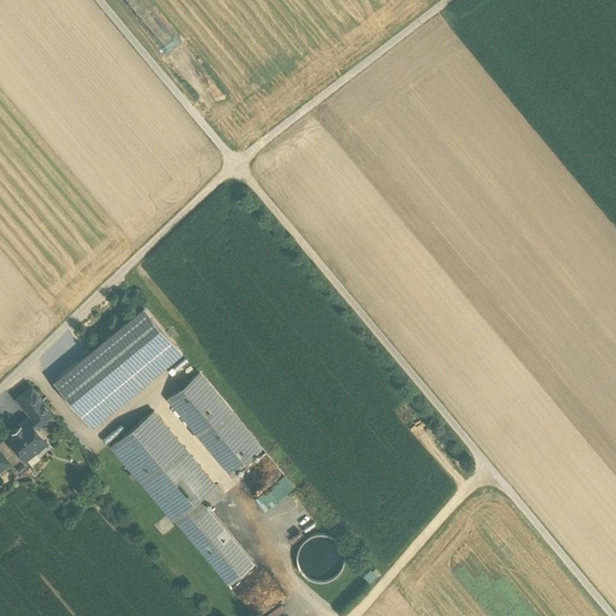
[(144,307),(54,381),(87,420),(176,345),(144,307)]
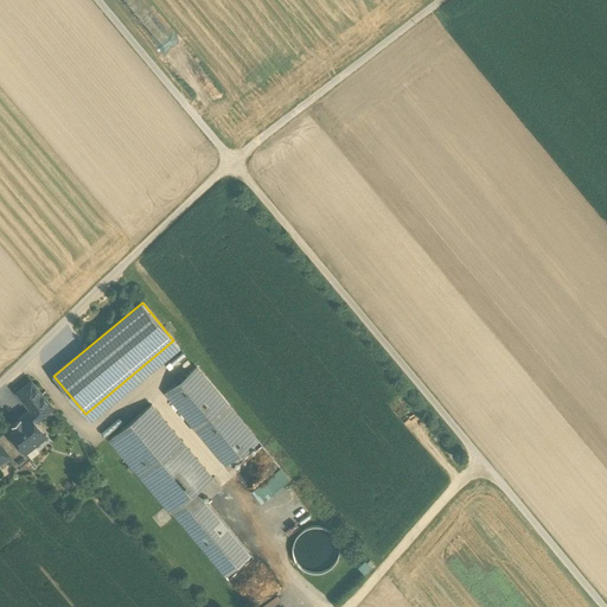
[(259,442),(197,368),(166,394),(228,467),(259,442)]
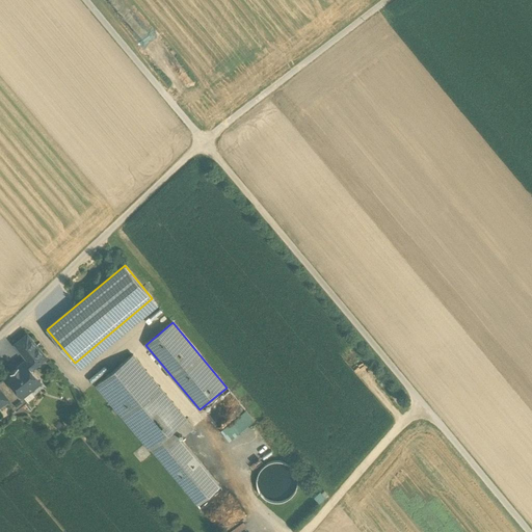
[(27,335),(16,345),(25,356),(36,347),(27,335)]
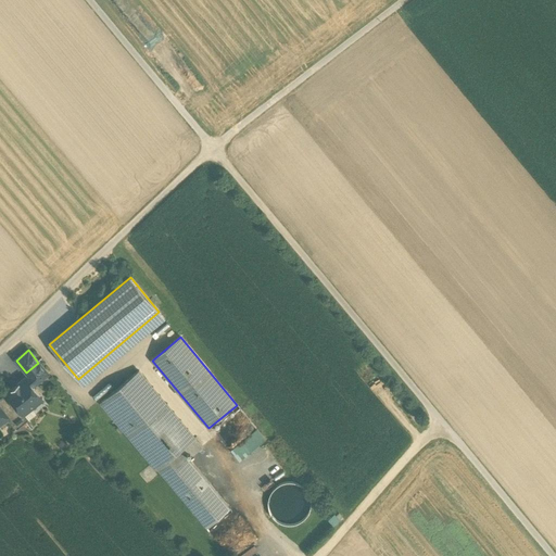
[(38,363),(26,373),(28,375),(28,377),(26,379),(33,387),(48,375),(38,363)]
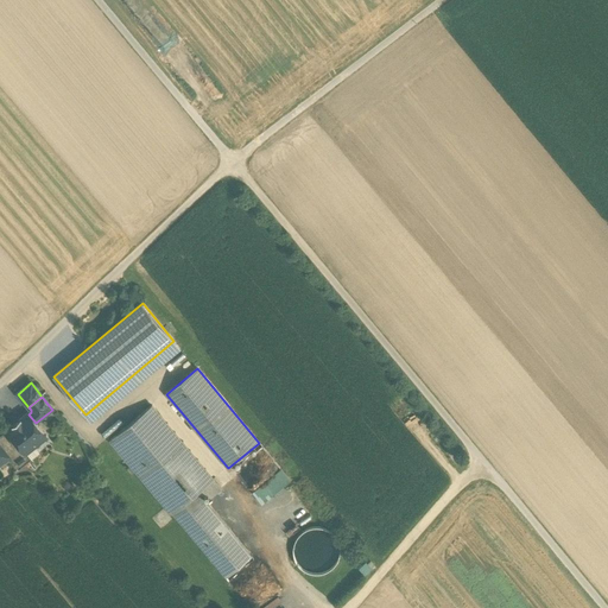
[(213,480),(151,406),(111,441),(172,514),(197,493),(213,480)]
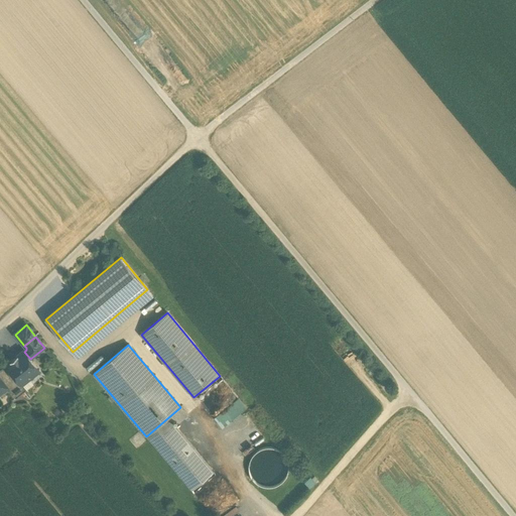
[(23,351),(6,365),(6,366),(21,385),(22,385),(39,371),(30,359),(24,352),(23,351)]
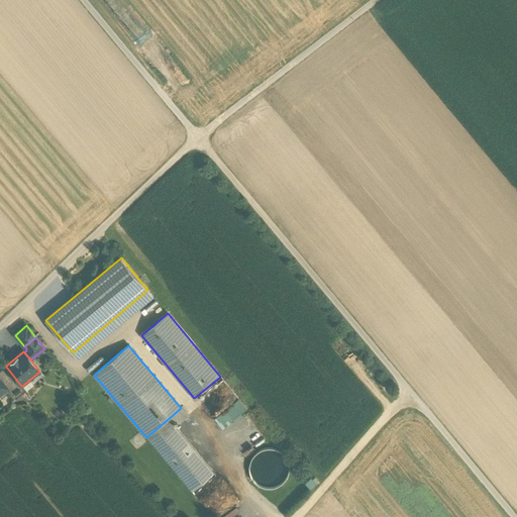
[(21,386),(6,367),(0,371),(0,379),(8,389),(7,390),(15,400),(26,391),(22,386),(21,386)]
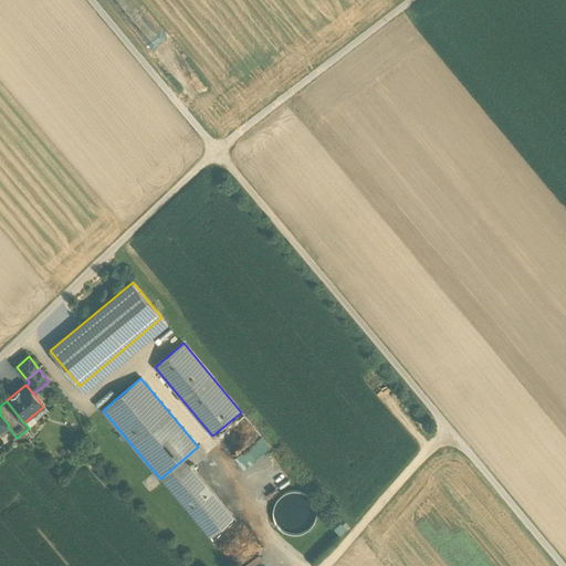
[(261,438),(237,458),(245,469),(270,448),(261,438)]
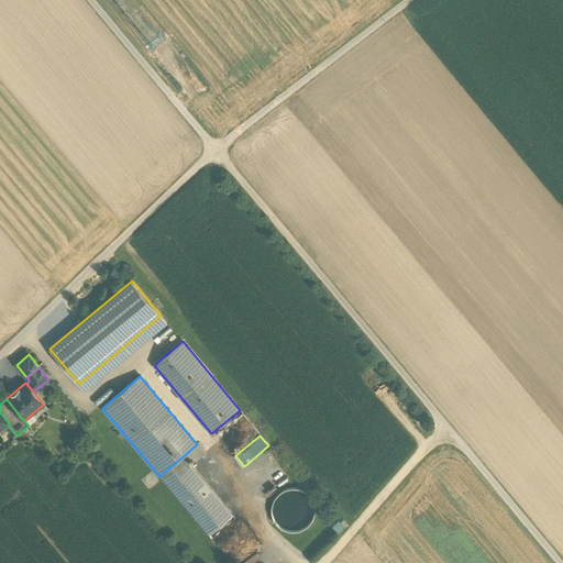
[(183,456),(159,476),(209,537),(233,517),(183,456)]
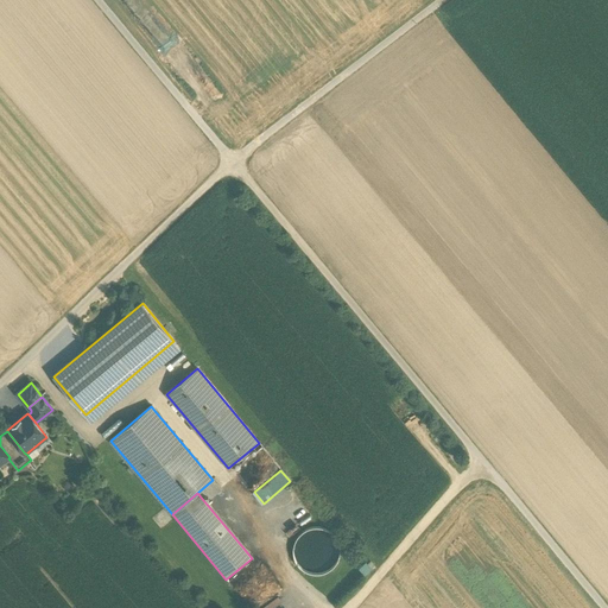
[(339,561),(340,551),(339,543),(334,534),(325,530),(316,529),(308,530),(299,536),(295,543),(293,552),(295,561),(301,569),(308,574),(317,576),(325,574),(334,569),(339,561)]
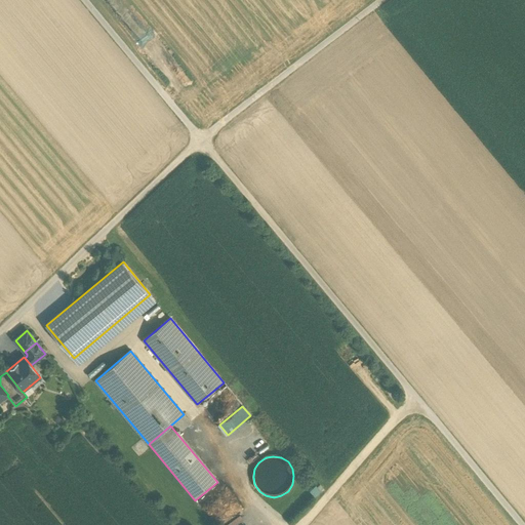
[(316,486),(310,491),(315,496),(321,491),(316,486)]
